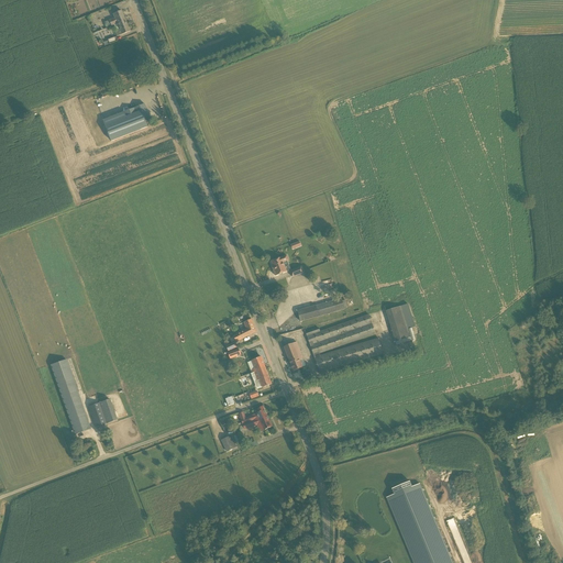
[(122,26),(127,24),(121,11),(113,14),(114,19),(108,21),(103,22),(103,23),(102,23),(103,25),(107,24),(108,26),(111,25),(111,26),(113,25),(121,22),(122,26)]
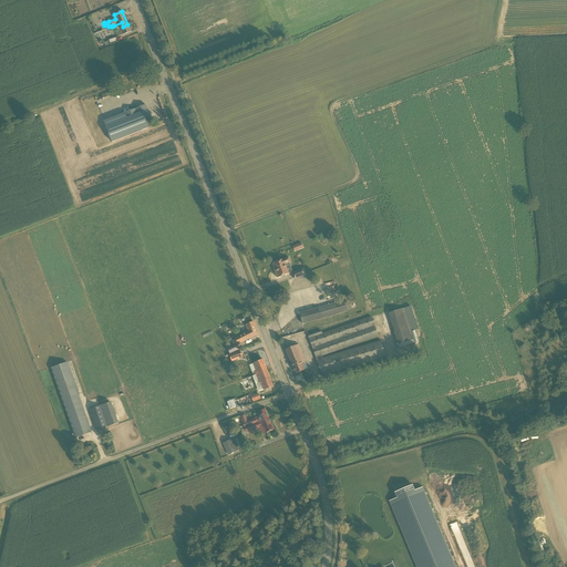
[(117,37),(131,32),(127,24),(123,27),(122,22),(114,26),(117,32),(115,32),(117,37)]
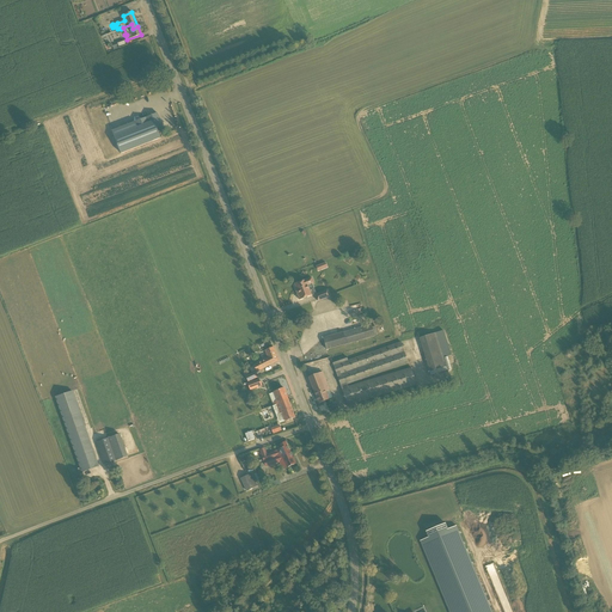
[(122,153),(160,139),(158,133),(164,130),(157,114),(135,122),(138,127),(114,136),(122,153)]
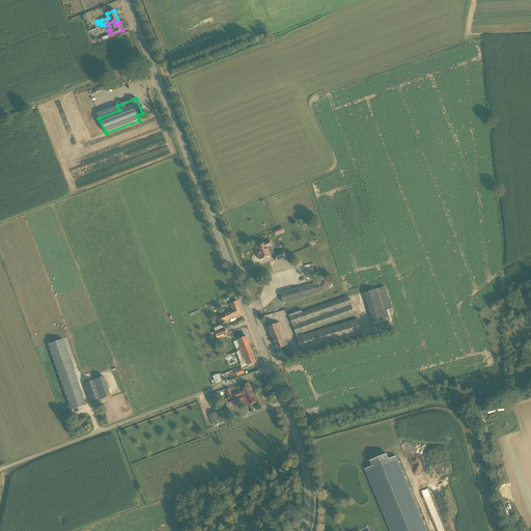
[(273,246),(271,241),(256,247),(258,252),(257,253),(259,260),(271,256),(270,252),(268,248),(273,246)]
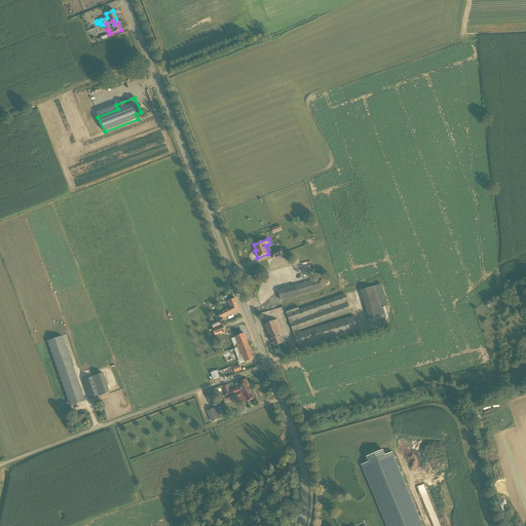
[(273,259),(284,255),(282,250),(271,254),(273,259)]
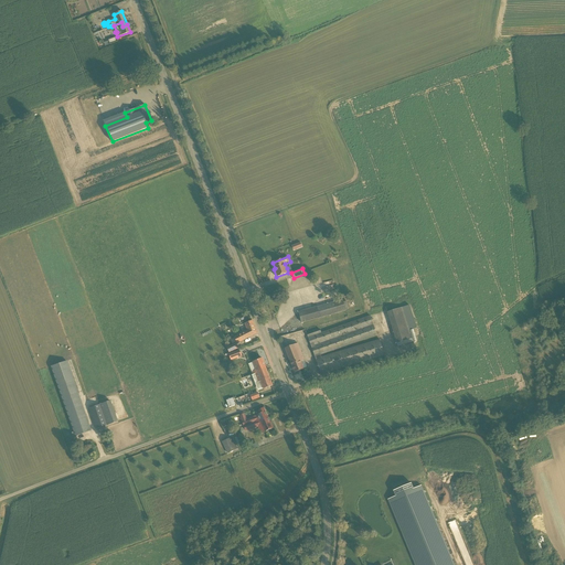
[(343,301),(342,299),(298,312),(301,323),(345,310),(345,309),(343,301)]
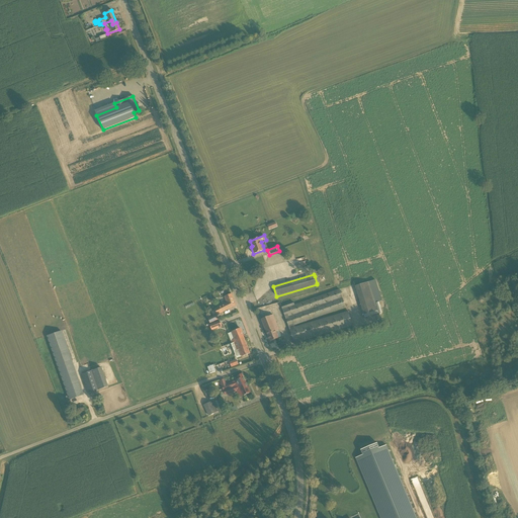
[(365,318),(378,314),(377,311),(368,281),(355,286),(365,318)]
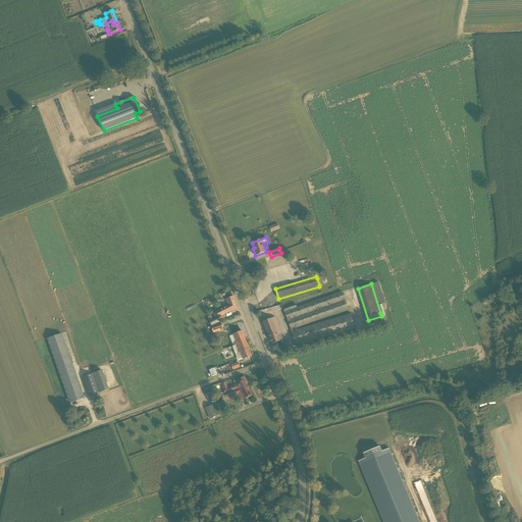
[(349,310),(342,291),(297,307),(296,304),(283,308),(296,345),(355,327),(351,313),(297,329),(296,327),(349,310)]
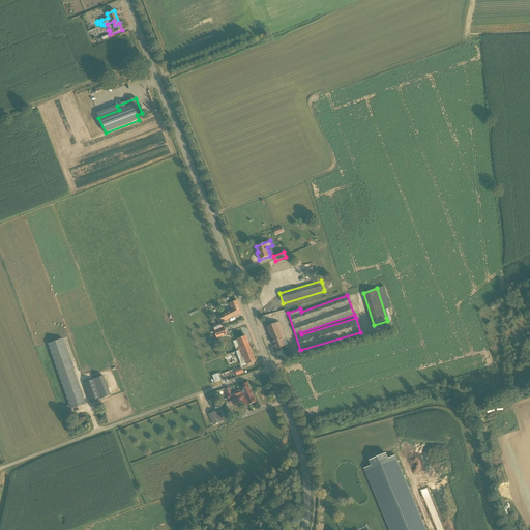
[(226,320),(241,313),(237,301),(231,303),(233,310),(222,314),(223,315),(219,317),(219,318),(222,321),(223,322),(226,320)]
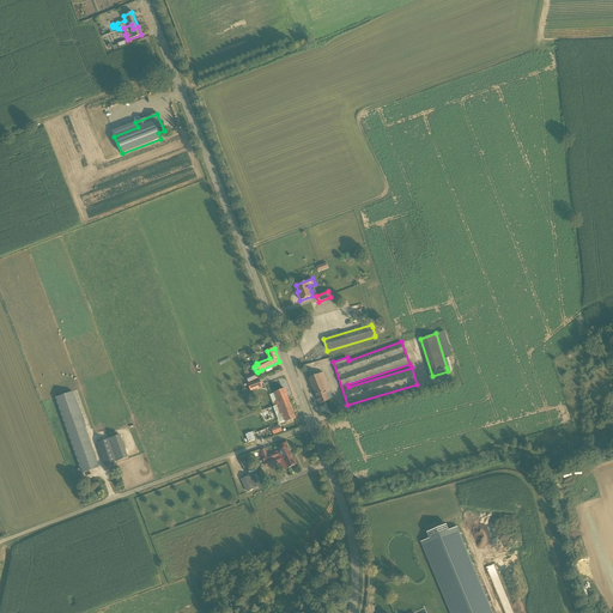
[(248,382),(259,377),(256,372),(246,377),(248,382)]
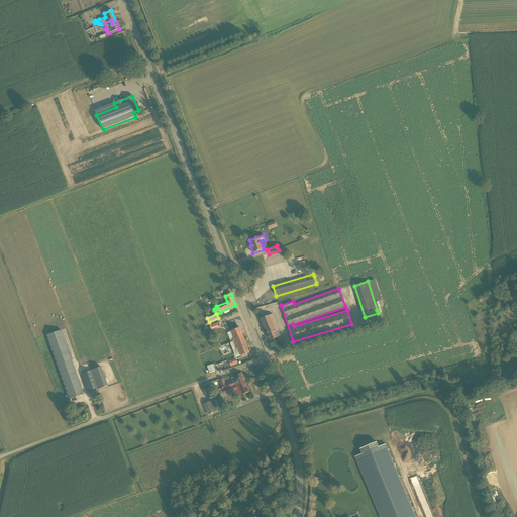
[(270,340),(278,337),(276,330),(279,330),(279,329),(273,314),(261,319),(270,340)]
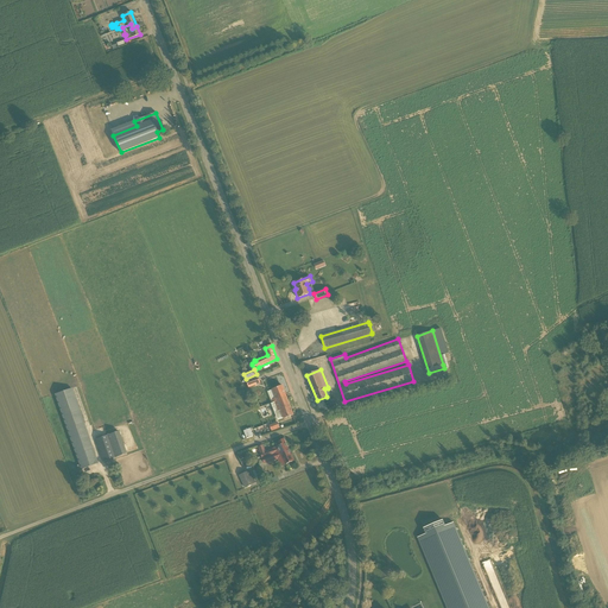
[(249,387),(259,384),(257,377),(247,381),(249,387)]
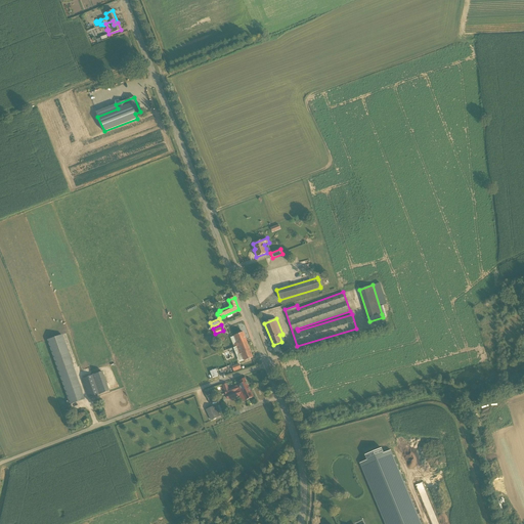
[(235,347),(247,343),(244,333),(234,336),(236,344),(234,345),(235,347)]
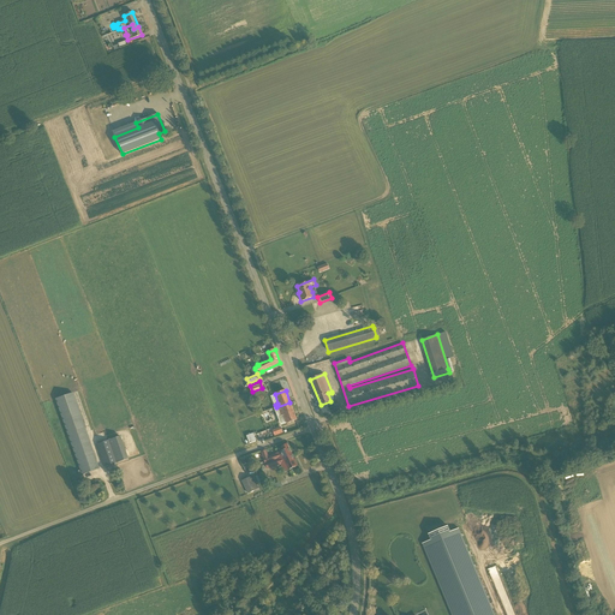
[(82,475),(99,469),(72,393),(55,399),(82,475)]
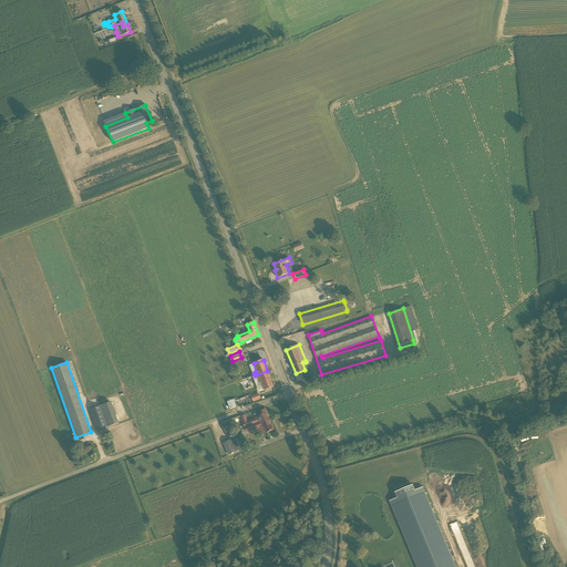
[(274,387),(267,371),(255,375),(257,384),(261,383),(265,391),(274,387)]
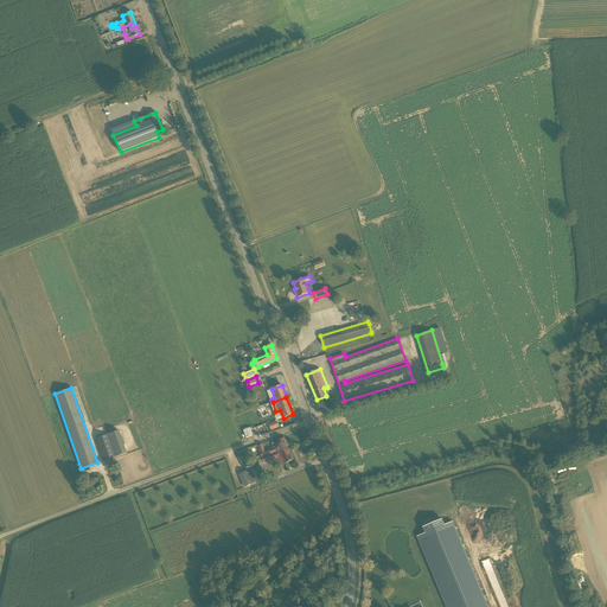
[(115,457),(126,452),(119,430),(107,434),(115,457)]
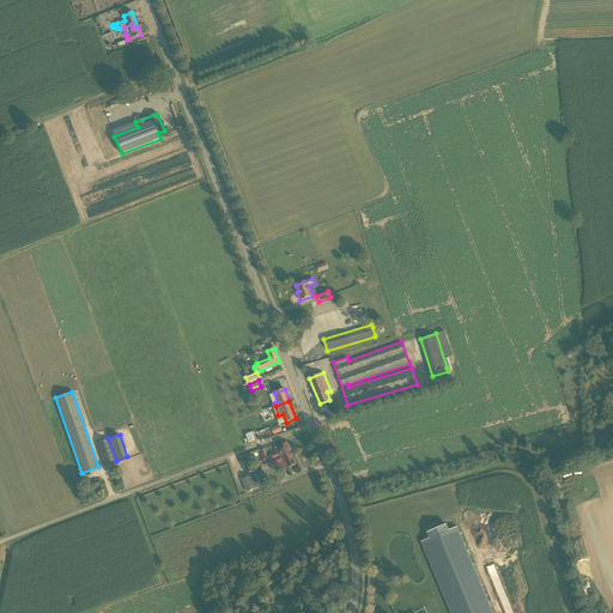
[(104,466),(115,461),(108,438),(96,443),(104,466)]
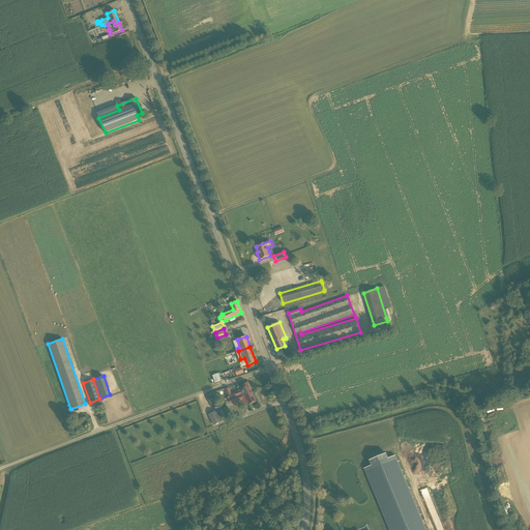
[(244,394),(252,391),(248,386),(247,382),(242,385),(244,388),(236,392),(237,392),(228,395),(228,398),(243,392),(244,394)]
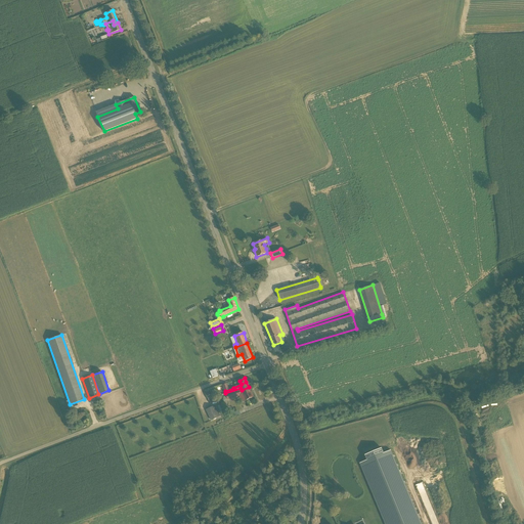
[(253,397),(249,387),(242,390),(241,388),(225,393),(227,398),(243,392),(246,400),(253,397)]
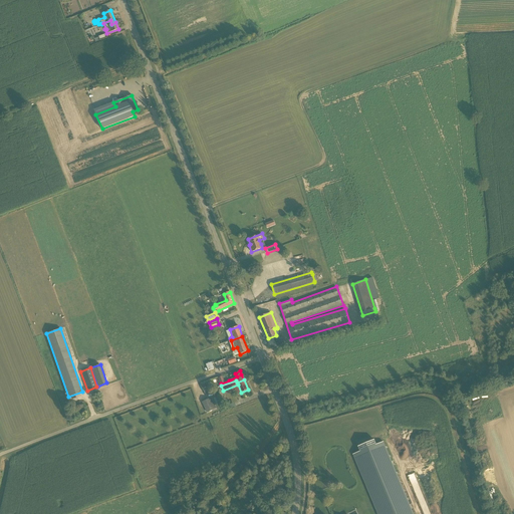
[(207,413),(214,410),(216,409),(211,398),(202,402),(207,413)]
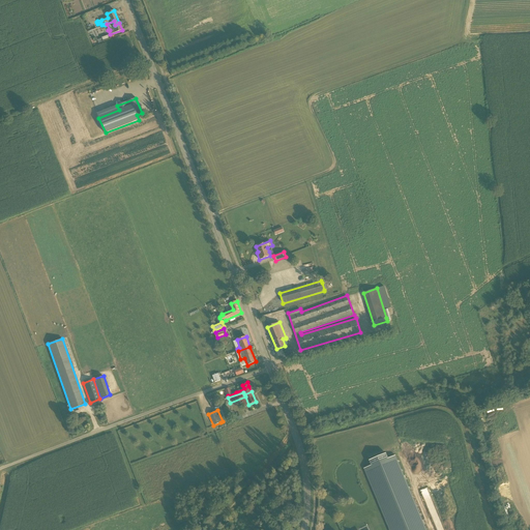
[(363,467),(389,529),(427,529),(394,454),(388,458),(386,451),(369,459),(372,464),(363,467)]
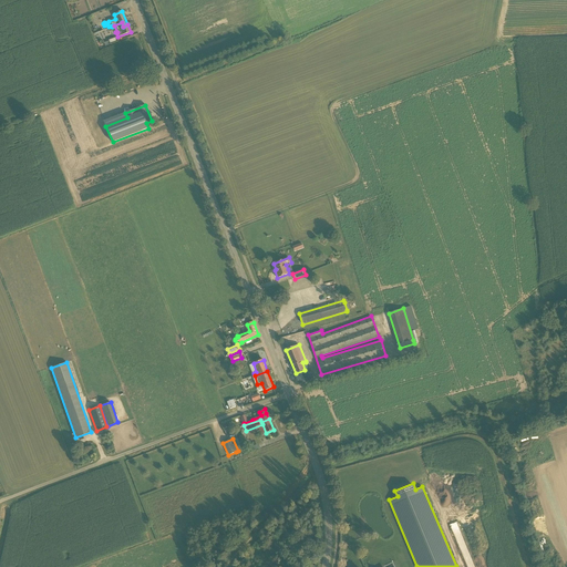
[(303,560),(310,558),(316,557),(315,552),(309,553),(301,556),(303,560)]
